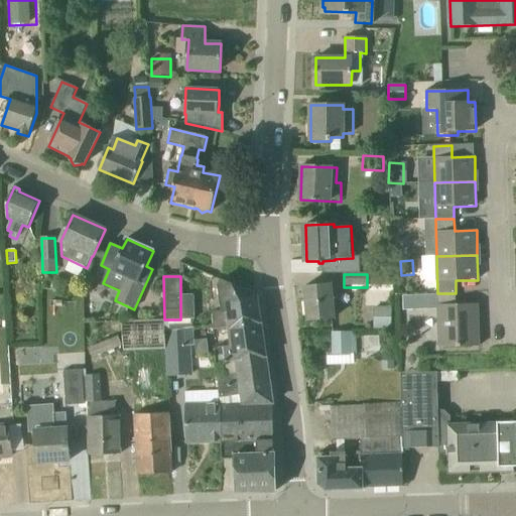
[(214,329),(229,327),(261,321),(257,296),(222,280),(219,285),(223,311),(213,312),(214,329)]
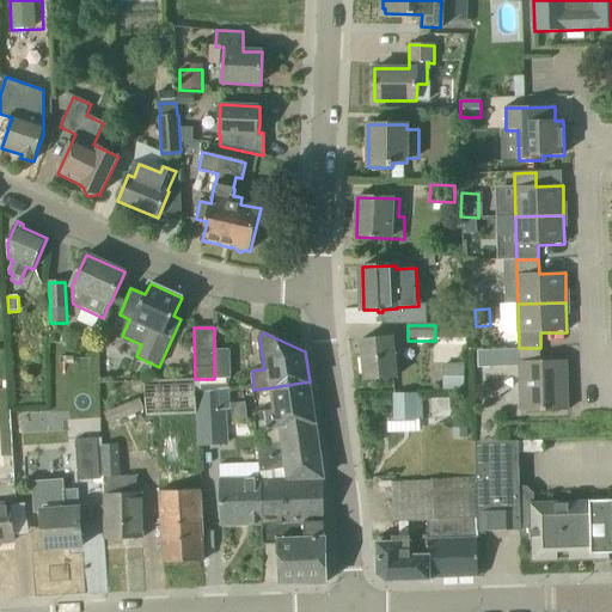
[(361,341),(361,342),(365,380),(398,377),(393,337),(361,341)]
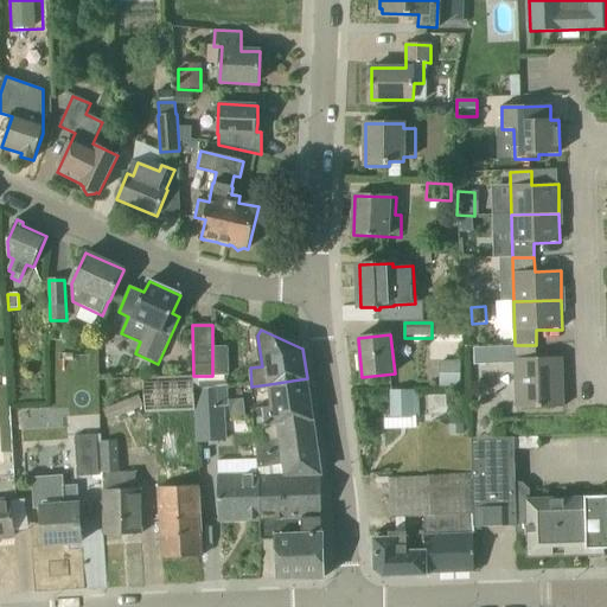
[(491,366),(491,345),(475,345),(475,366),(491,366)]
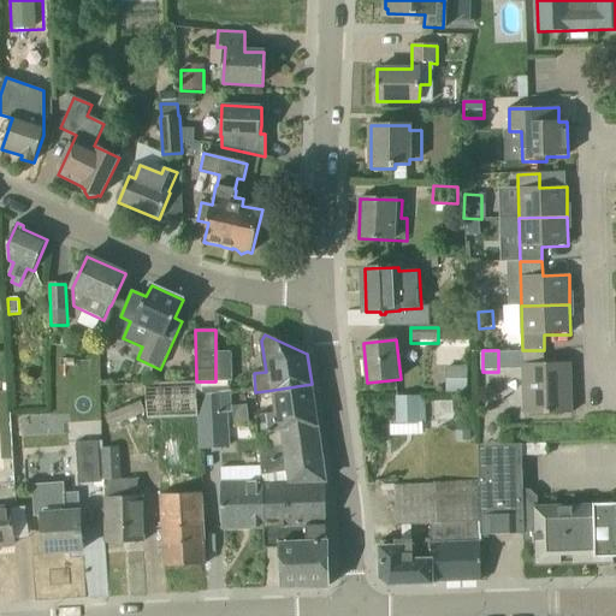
[(573,414),(573,412),(569,412),(568,383),(572,383),(570,363),(544,363),(544,350),(522,350),(525,415),(573,414)]
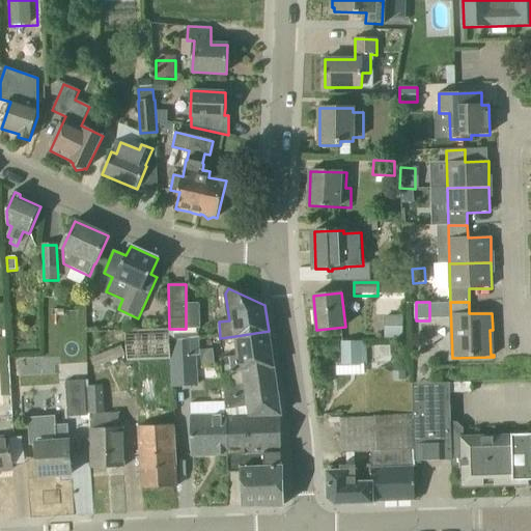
[(403,316),(386,316),(385,339),(403,339),(403,316)]
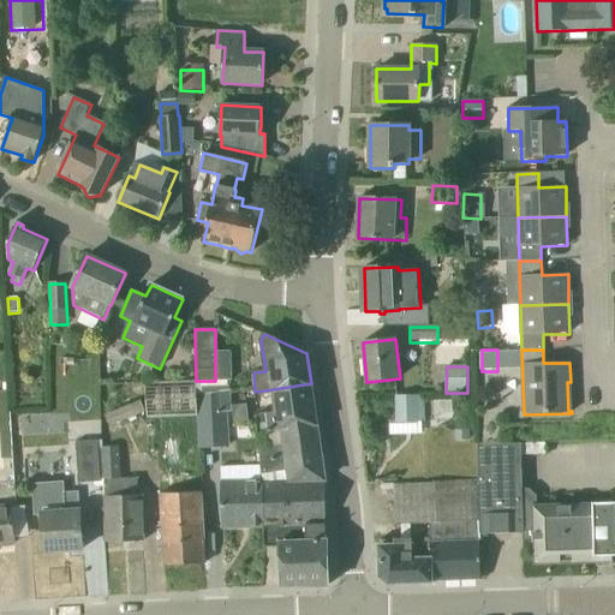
[(282,430),(317,425),(311,383),(273,389),(276,412),(257,416),(258,434),(282,430)]
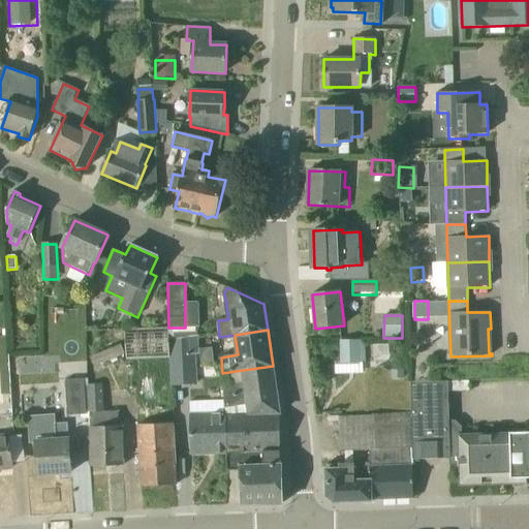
[(196,336),(168,341),(170,386),(197,385),(196,354),(199,353),(198,347),(196,347),(196,336)]
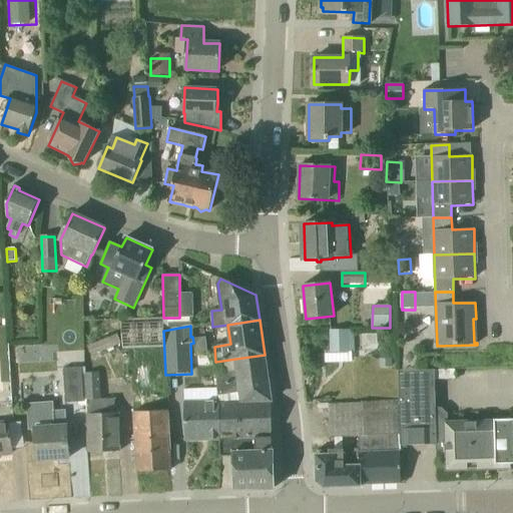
[(353,352),(353,329),(331,330),(331,352),(353,352)]
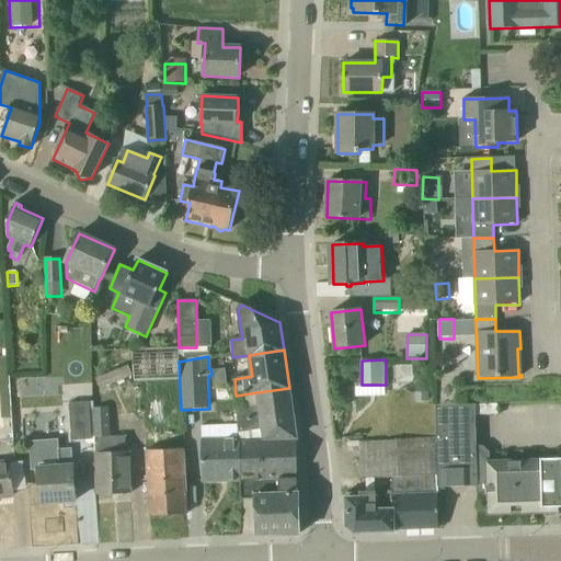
[(101,390),(124,380),(124,379),(134,376),(129,365),(95,378),(101,390)]
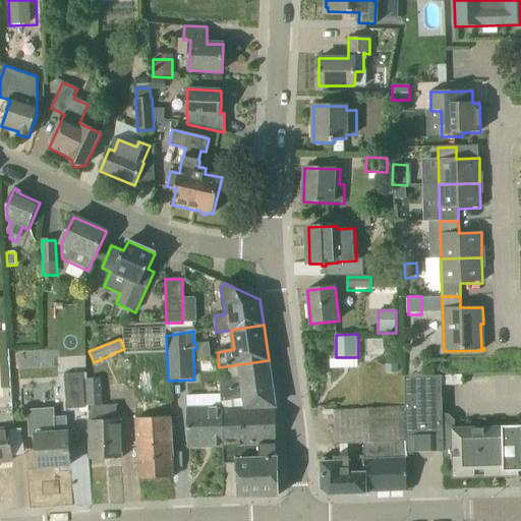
[(210,343),(196,344),(196,348),(197,358),(211,358),(210,343)]
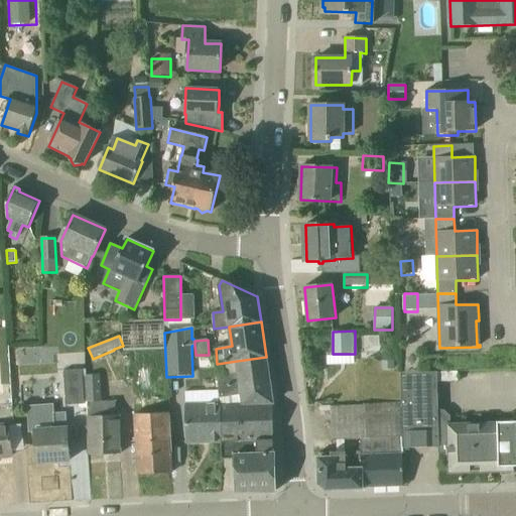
[(332,363),(357,364),(358,355),(332,354),(332,363)]
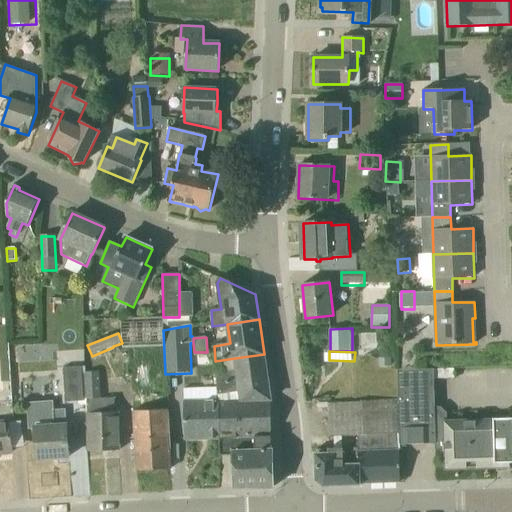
[(84,401),(84,399),(82,352),(63,353),(65,402),(84,401)]
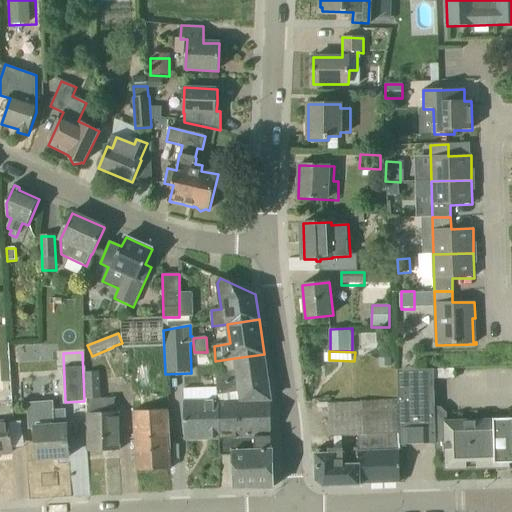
[(118,412),(115,413),(114,399),(101,399),(99,372),(86,373),(85,352),(82,352),(84,399),(86,399),(87,414),(89,452),(120,451),(119,416),(118,412)]
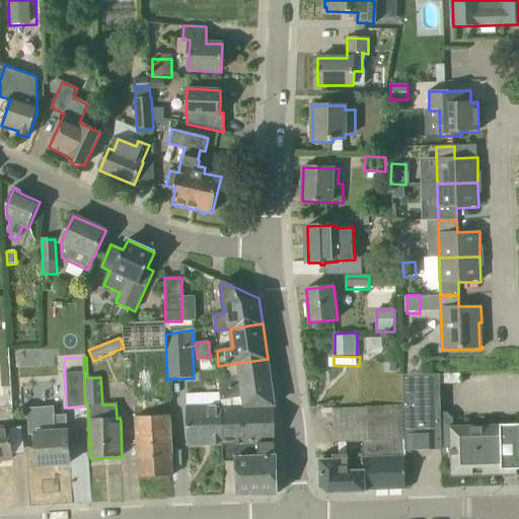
[(220,389),(271,381),(268,359),(238,363),(240,375),(219,378),(220,389)]
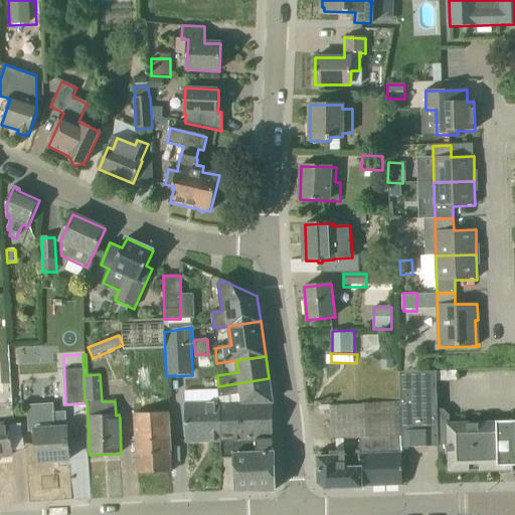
[(447,474),(498,473),(513,472),(513,466),(514,466),(514,420),(450,423),(450,416),(444,409),(438,410),(437,372),(399,373),(400,403),(399,403),(401,454),(402,454),(402,448),(438,447),(438,453),(447,453),(447,474)]
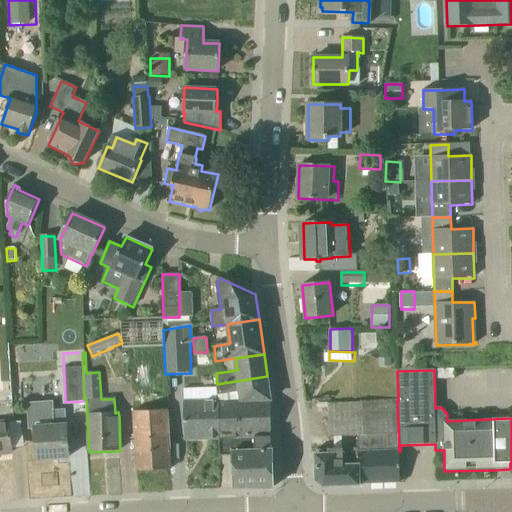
[(241,400),(271,399),(267,376),(217,384),(218,395),(240,392),(241,400)]
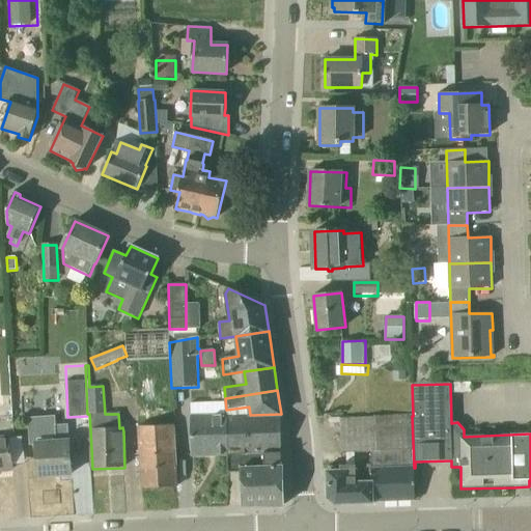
[(193,455),(227,455),(225,416),(224,401),(190,402),(193,455)]
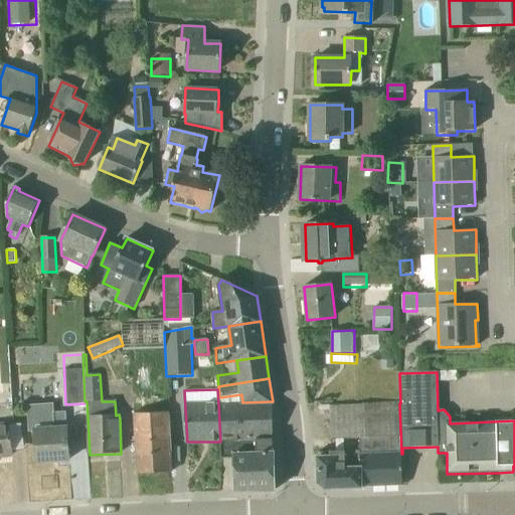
[(402,485),(402,483),(402,454),(401,454),(399,403),(381,404),(381,392),(370,393),(370,404),(331,406),(332,440),(359,439),(359,451),(318,453),(319,471),(320,483),(326,489),(326,488),(336,488),(362,488),(362,487),(402,485)]
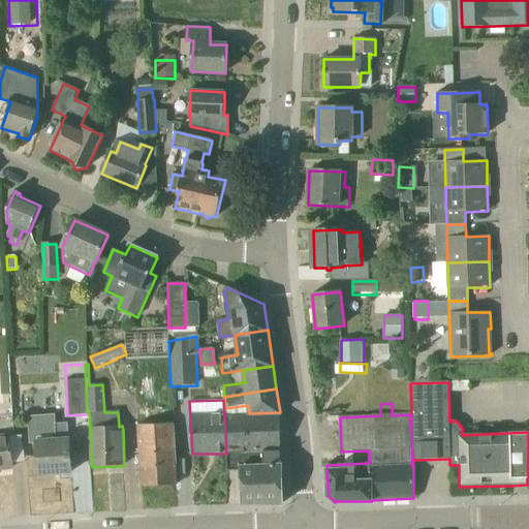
[(240,453),(242,505),(283,504),(281,455),(280,437),(280,412),(249,413),(224,414),(226,454),(240,453)]
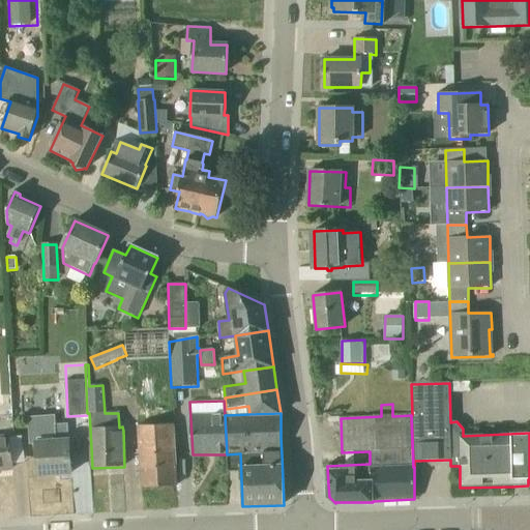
[(56,442),(36,443),(38,475),(71,473),(69,441),(67,424),(55,425),(56,442)]
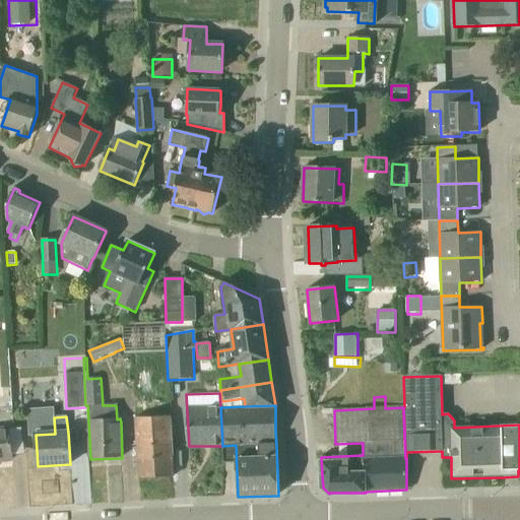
[(174,476),(170,416),(135,417),(139,478),(174,476)]
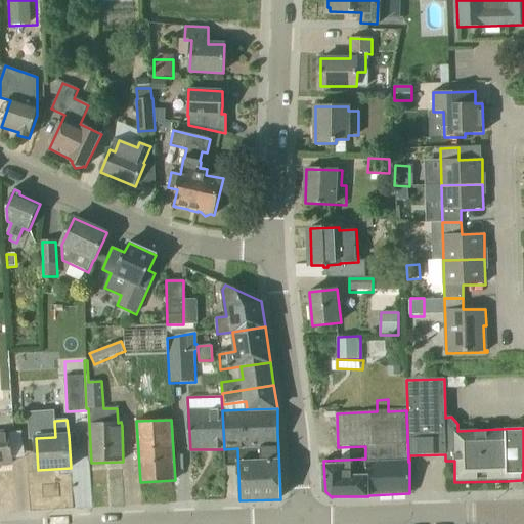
[(0,465),(12,464),(8,432),(0,432),(0,465)]
